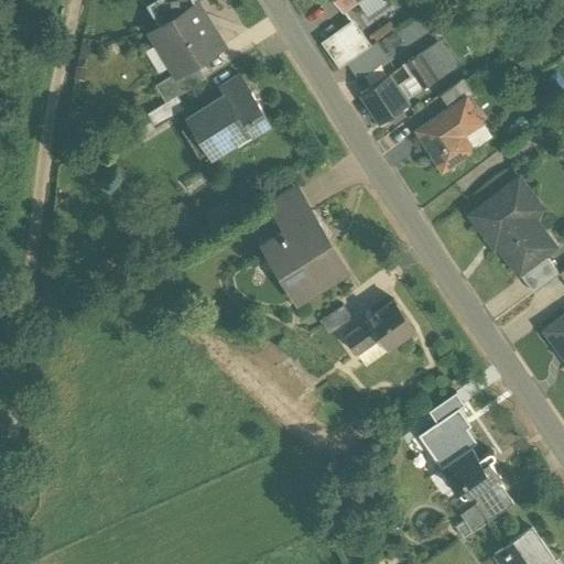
[(161,0),(151,7),(161,24),(197,2),(195,0),(161,0)]
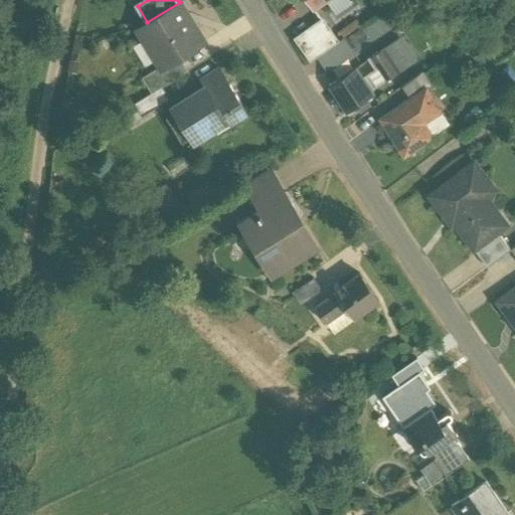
[(307,0),(314,9),(327,0),(307,0)]
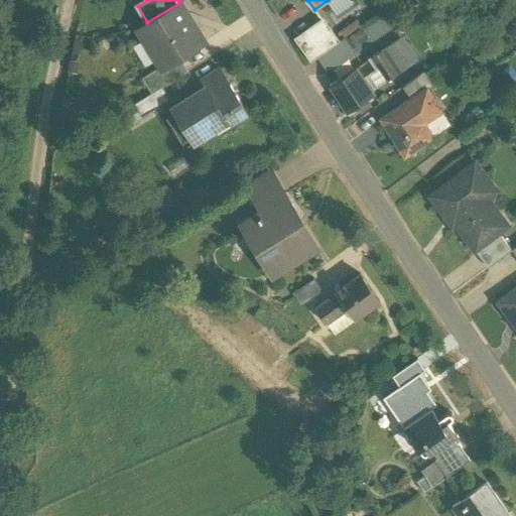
[(147,22),(139,27),(162,65),(169,60),(171,61),(180,56),(205,41),(180,2),(147,22)]
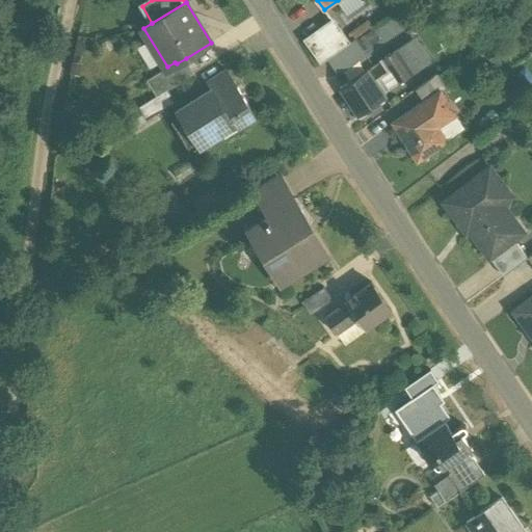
[(378,34),(369,22),(355,32),(371,54),(377,49),(382,56),(411,34),(400,19),(378,34)]
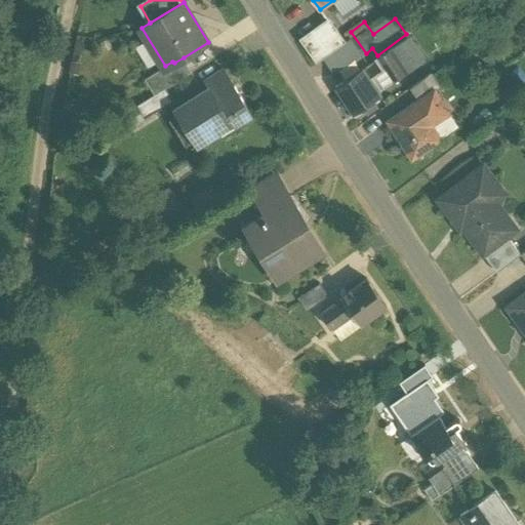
[(345,43),(328,21),(313,32),(329,53),(345,43)]
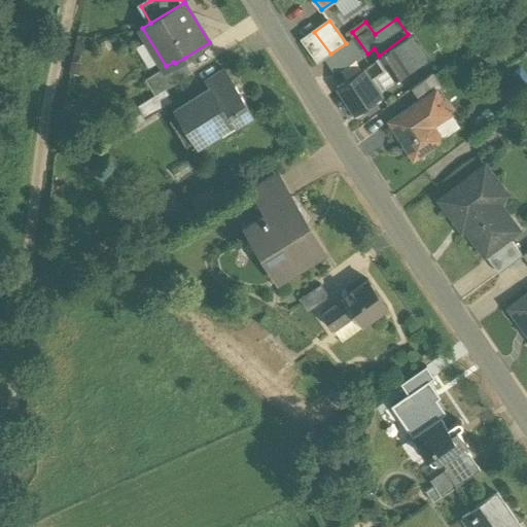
[(330,54),(314,32),(304,39),(320,62),(330,54)]
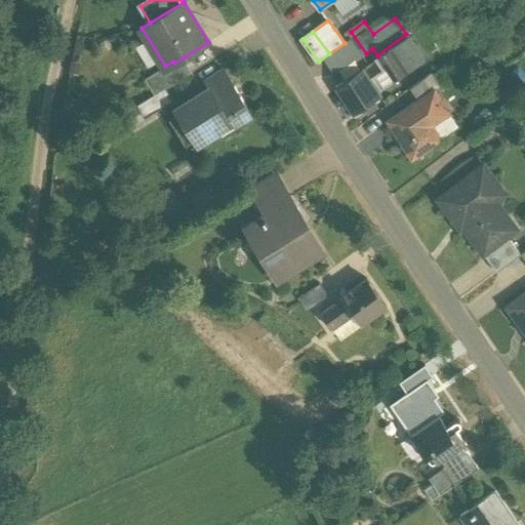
[(165,66),(146,78),(155,93),(166,87),(192,71),(184,57),(174,63),(172,62),(165,66)]
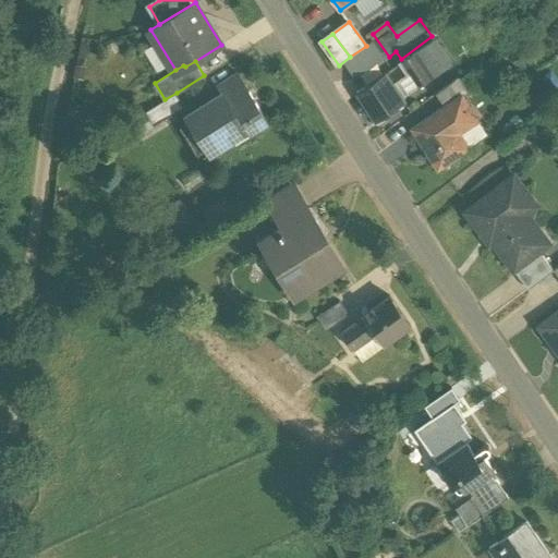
[(206,113),(193,122),(211,152),(231,140),(228,133),(244,122),(251,133),(268,122),(238,73),(218,85),(228,100),(206,113)]
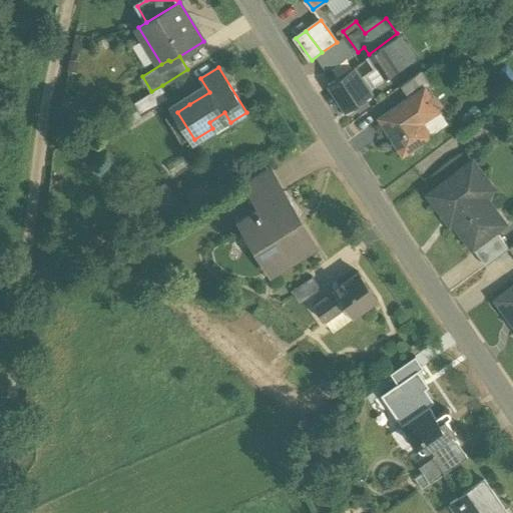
[(355,67),(328,85),(346,112),(373,94),(355,67)]
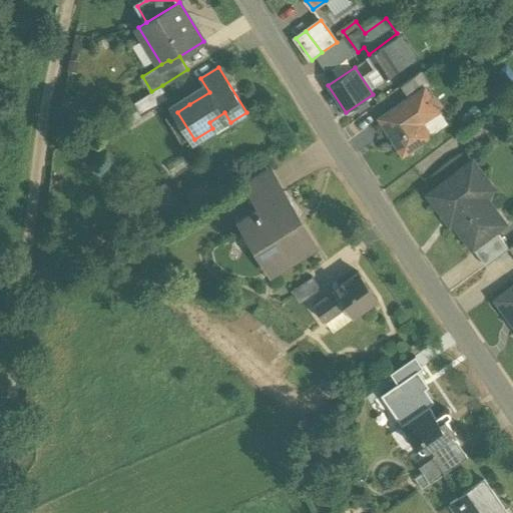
[(422,71),(402,86),(410,98),(425,88),(426,89),(432,85),(422,71)]
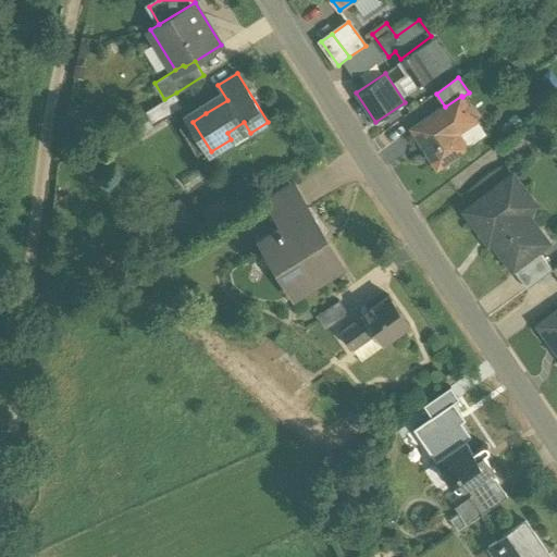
[(164,99),(147,110),(155,124),(184,106),(176,93),(164,99)]
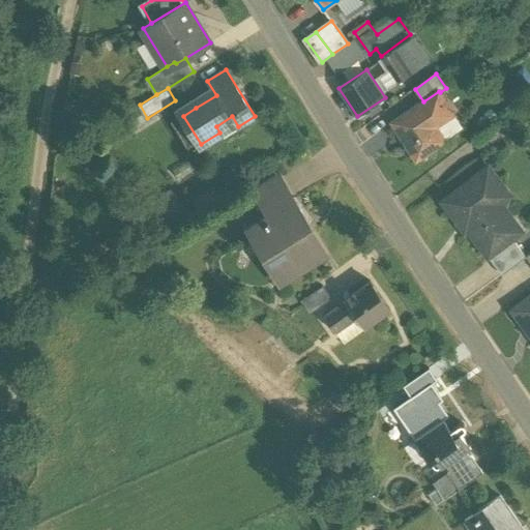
[(423,101),(392,121),(416,158),(446,140),(437,125),(454,114),(440,92),(439,91),(423,101)]
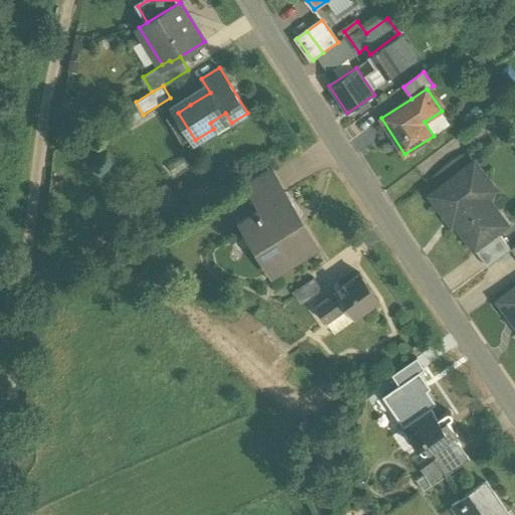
[(186,98),(173,105),(178,113),(190,105),(186,98)]
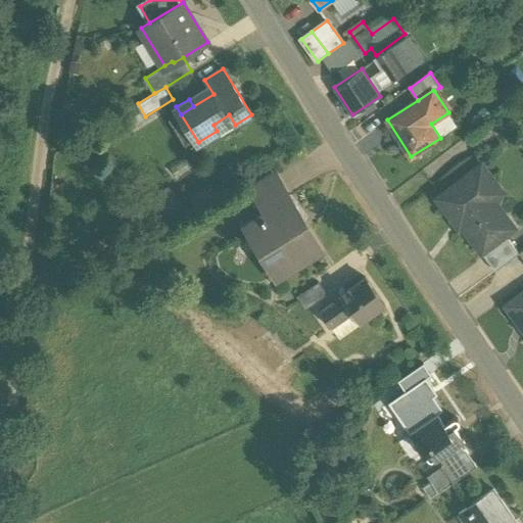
[(482,163),(437,197),(450,217),(454,215),(482,251),(506,234),(509,232),(481,194),(496,182),(482,163)]
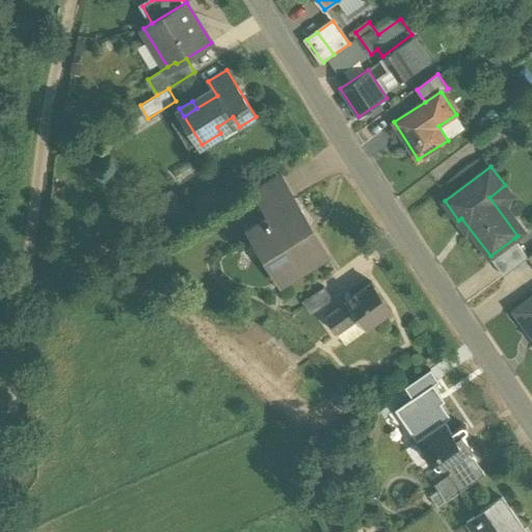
[(281,177),(256,192),(271,217),(296,203),(281,177)]
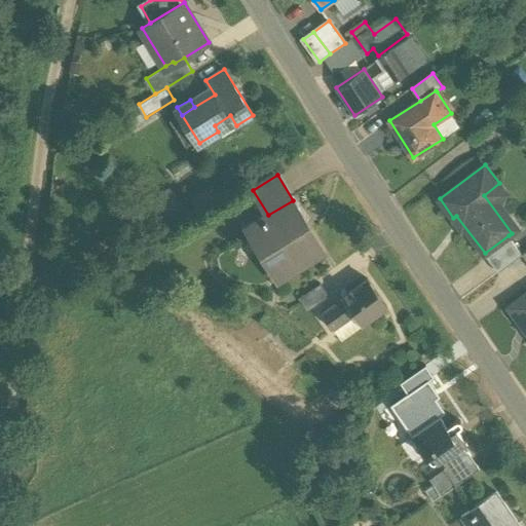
[(304,218),(293,200),(268,215),(248,228),(277,276),(320,251),(300,221),(304,218)]
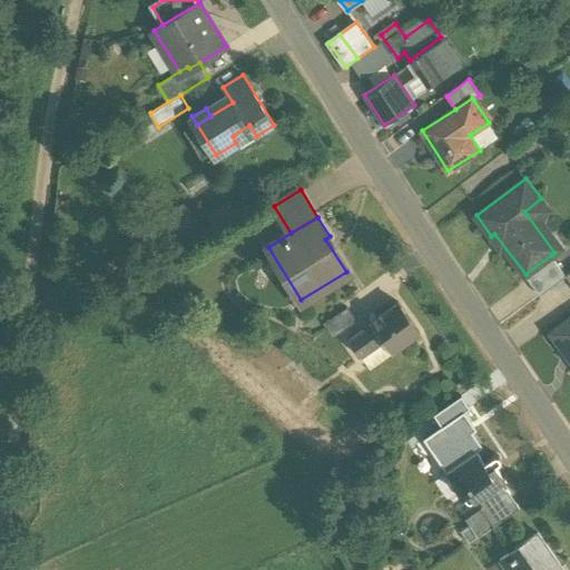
[(551,255),(526,274),(540,294),(566,275),(551,255)]
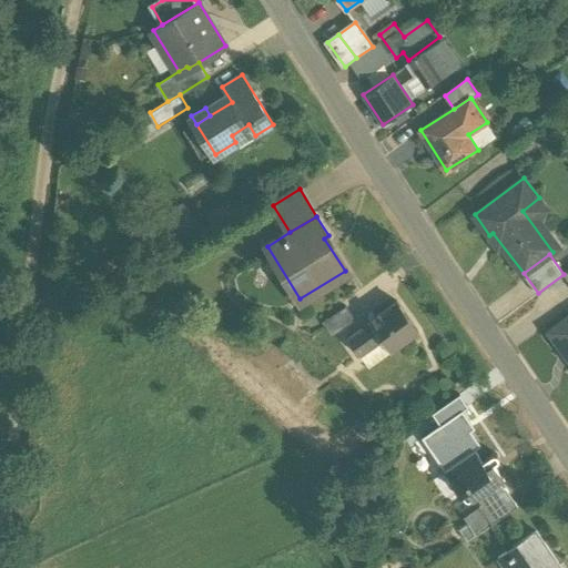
[(397,301),(369,320),(371,321),(383,337),(391,350),(418,330),(397,301)]
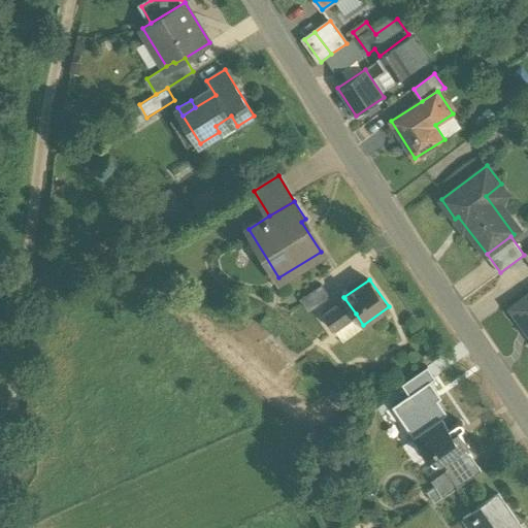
[(322,284),(301,298),(309,310),(331,296),(322,284)]
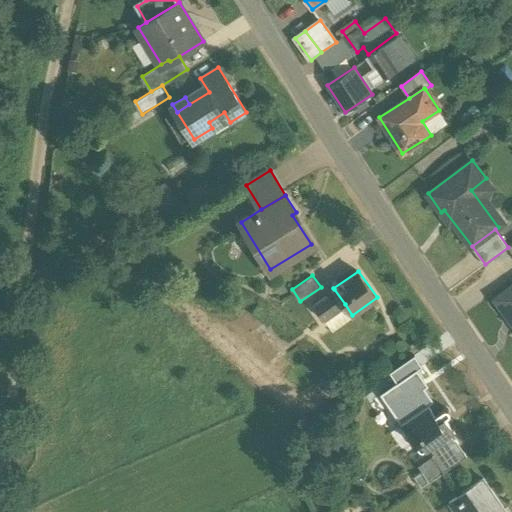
[(511,284),(494,298),(511,322),(511,284)]
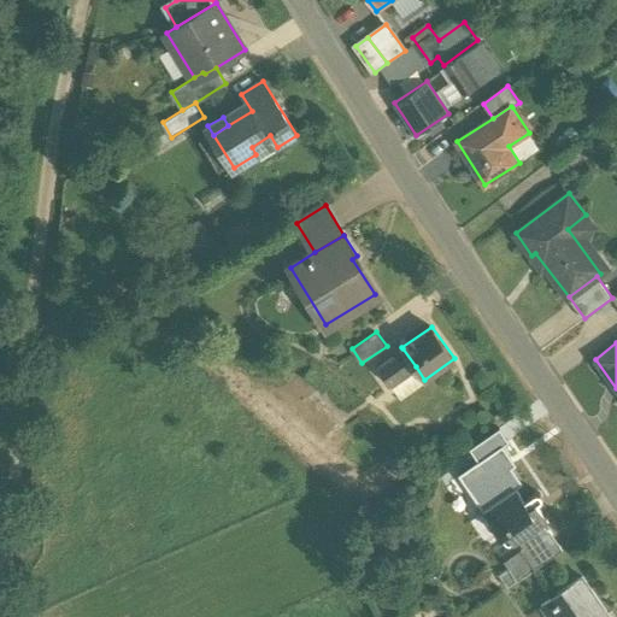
[(403,348),(378,366),(392,385),(416,366),(403,348)]
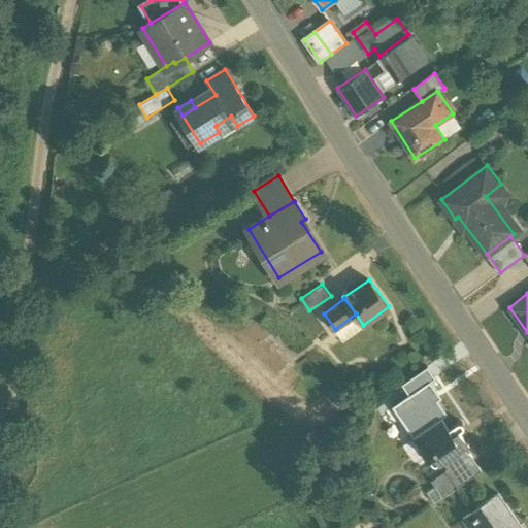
[(403,383),(410,393),(430,380),(435,376),(428,366),(403,383)]
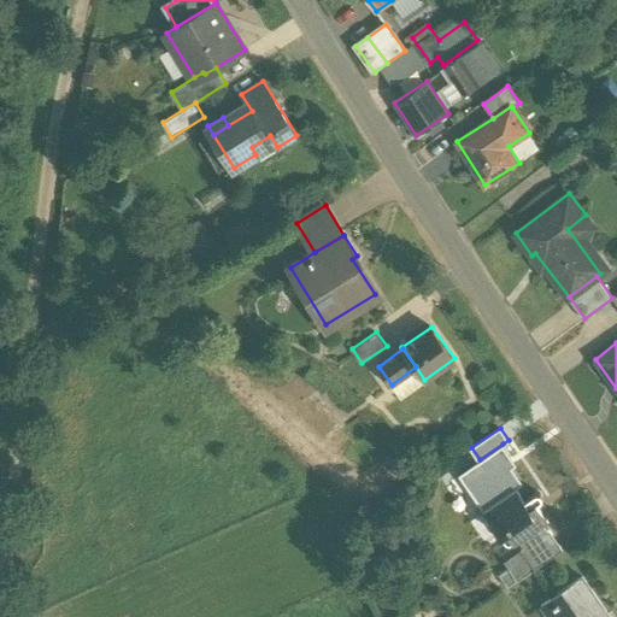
[(483,510),(516,487),(523,482),(511,465),(515,462),(503,444),(480,459),(459,474),(483,510)]
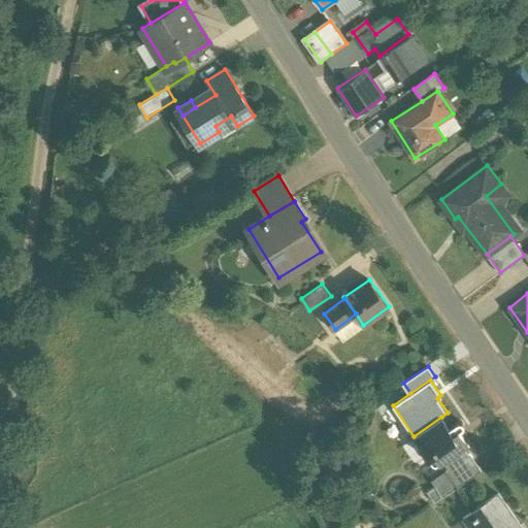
[(441,417),(414,436),(428,457),(432,454),(439,465),(443,462),(465,448),(469,444),(459,429),(463,426),(464,424),(464,423),(463,421),(462,421),(460,420),(459,420),(458,421),(449,426),(441,417)]
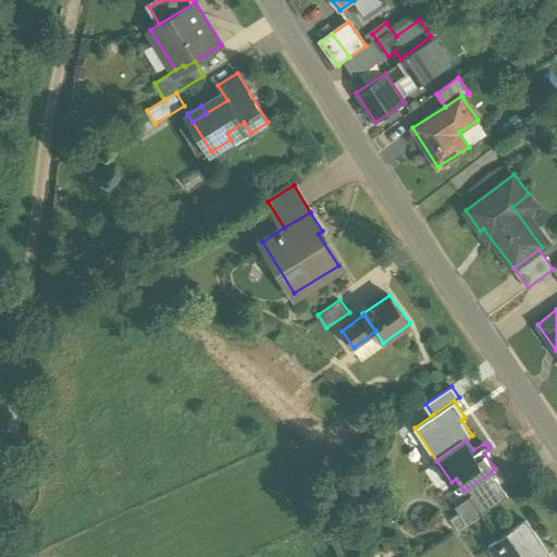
[(491,472),(468,487),(472,493),(471,494),(483,512),(508,495),(496,477),(494,478),(491,472)]
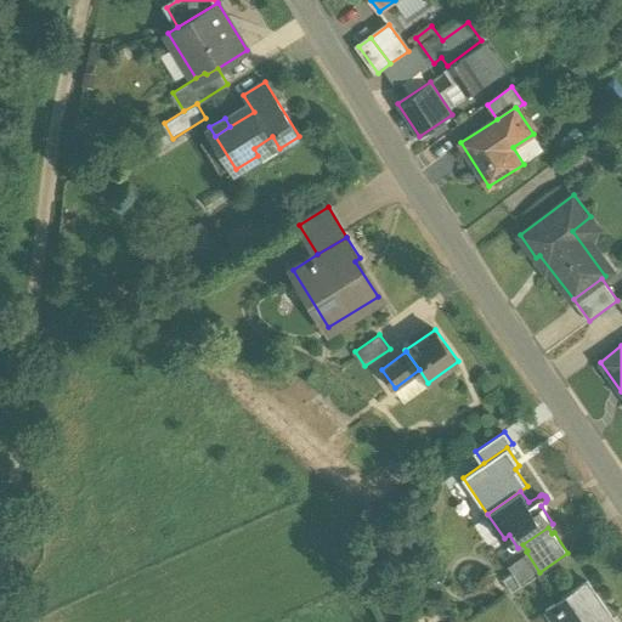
[(616,621),(587,580),(546,608),(554,621),(616,621)]
